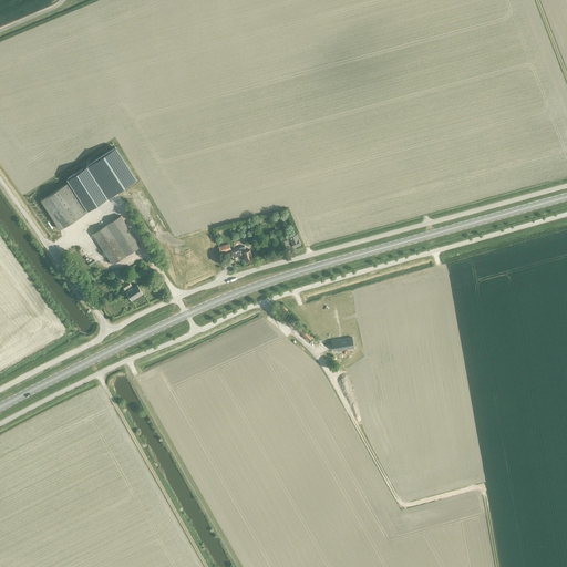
[(115,148),(66,179),(69,183),(86,212),(136,179),(115,148)]
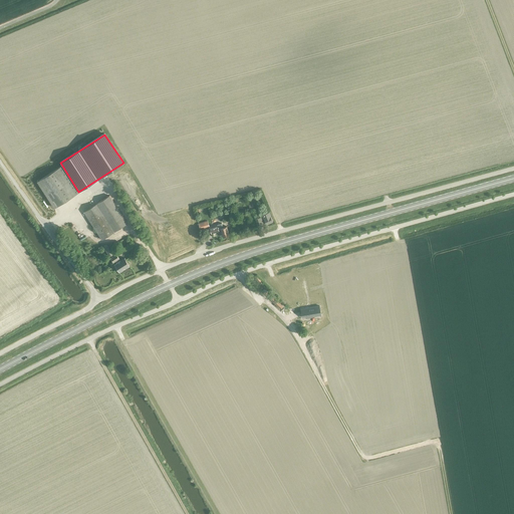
[(54,207),(78,192),(62,166),(38,182),(54,207)]
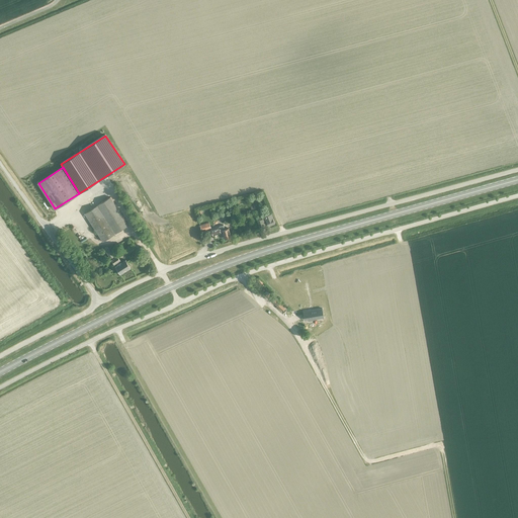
[(97,205),(85,213),(103,242),(128,225),(110,197),(103,202),(97,205)]
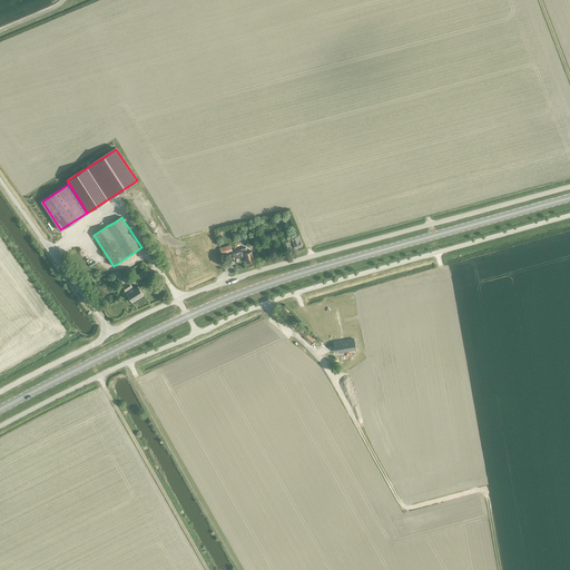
[(291,238),(295,248),(303,246),(298,235),(291,238)]
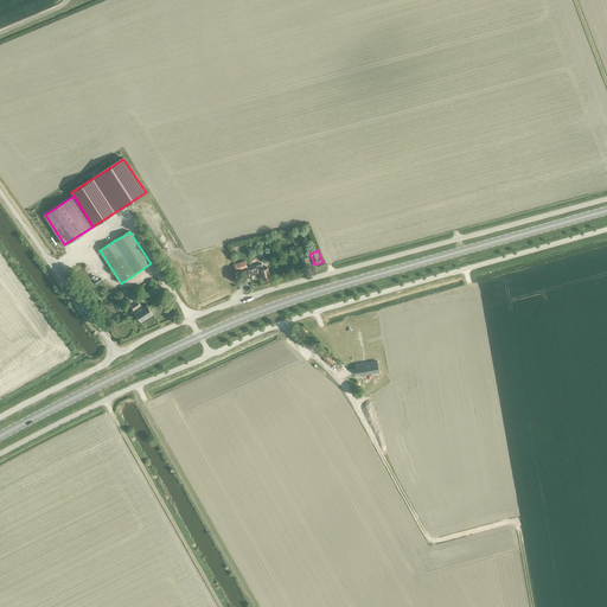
[(262,264),(256,266),(248,268),(250,276),(259,273),(259,272),(261,272),(263,280),(270,278),(268,268),(263,269),(262,264)]
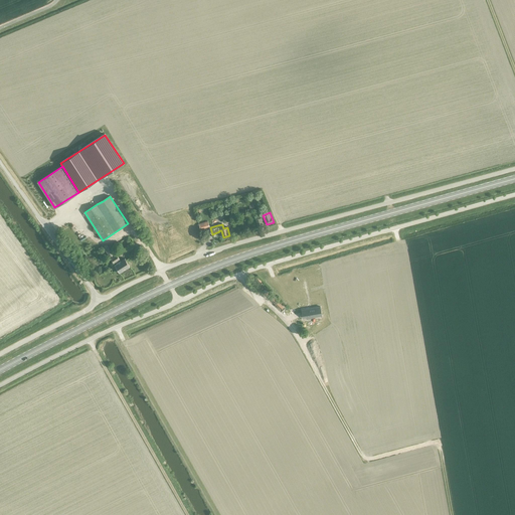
[(110,258),(114,255),(107,244),(104,246),(110,258)]
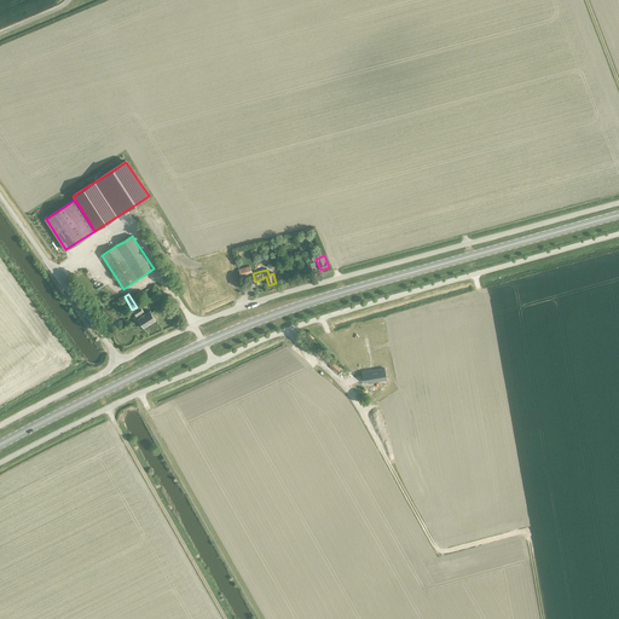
[(144,328),(156,320),(150,311),(145,314),(140,306),(133,311),(137,316),(139,314),(140,317),(138,318),(144,328)]
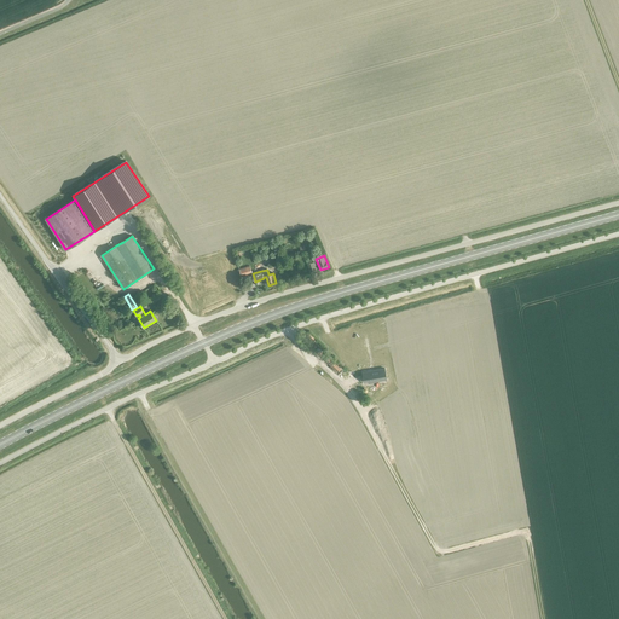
[(318,348),(314,352),(317,354),(318,353),(330,365),(334,362),(328,356),(327,357),(320,351),(318,348)]
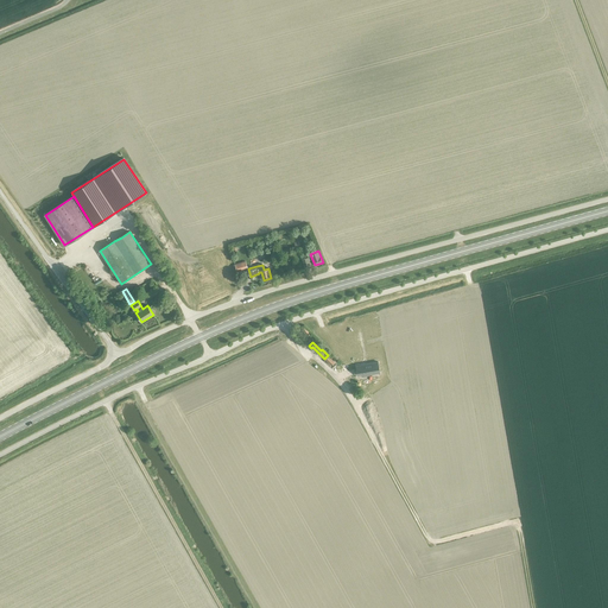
[(328,355),(324,359),(331,366),(334,363),(335,365),(335,363),(336,363),(328,355)]
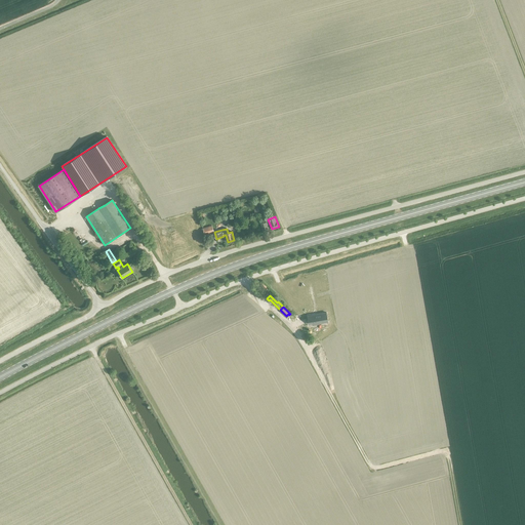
[(315,315),(307,316),(309,324),(312,323),(312,326),(317,325),(317,324),(316,323),(327,321),(326,316),(327,316),(326,312),(317,314),(315,315)]
